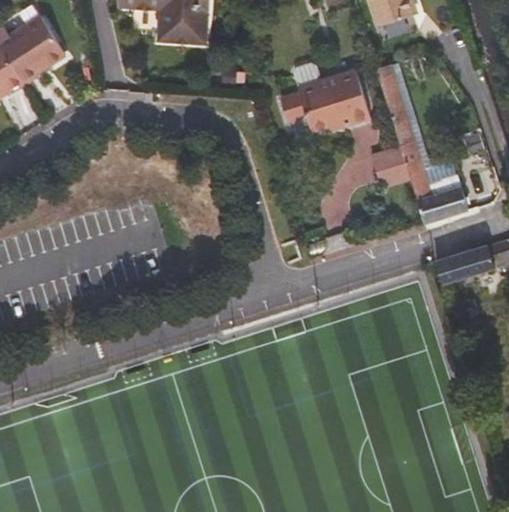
[(157,0),(157,37),(207,39),(207,0),(157,0)]
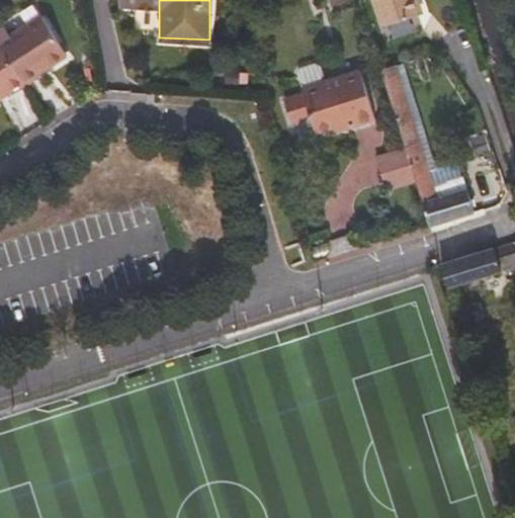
[(370,0),(379,25),(416,14),(411,0),(370,0)]
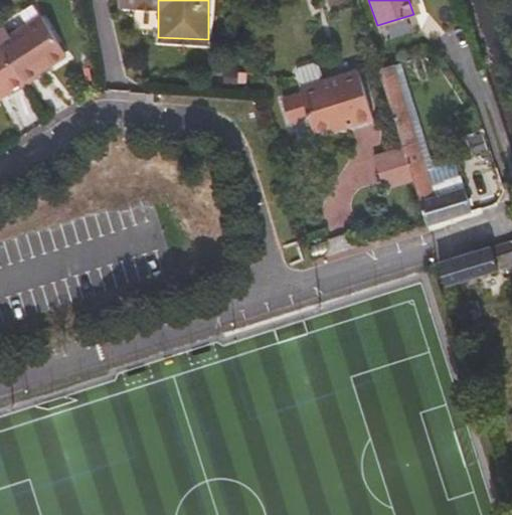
[(413,0),(408,0),(413,14),(417,13),(413,0)]
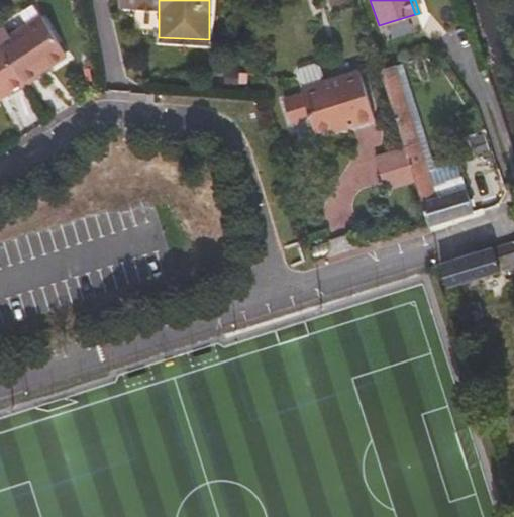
[(0,50),(5,59),(23,88),(37,79),(35,74),(44,68),(45,70),(65,58),(39,18),(9,37),(4,29),(0,31),(0,50)]
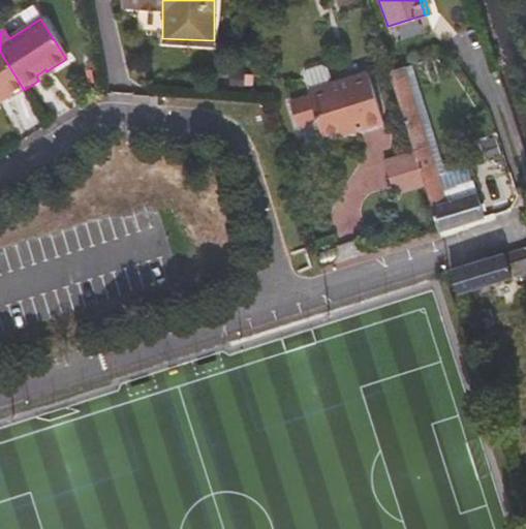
[(10,98),(24,90),(5,60),(0,52),(0,97),(7,93),(10,98)]
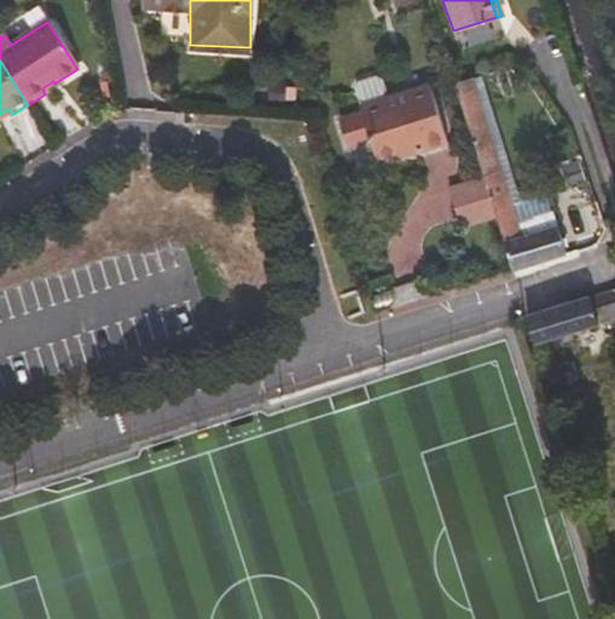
[(361,106),(384,99),(378,79),(373,76),(358,80),(354,86),(361,106)]
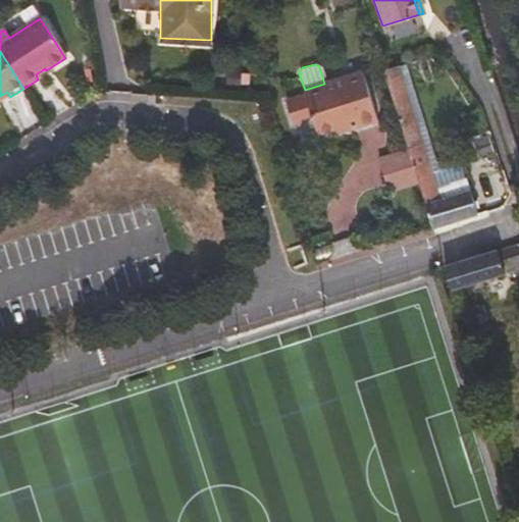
[(417,180),(431,227),(476,214),(464,178),(434,187),(400,79),(401,76),(398,66),(382,70),(407,148),(417,180)]
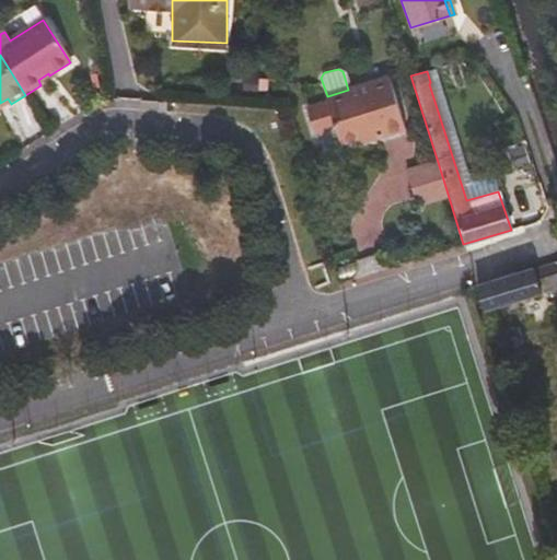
[(38,80),(41,85),(51,79),(49,76),(48,73),(38,80)]
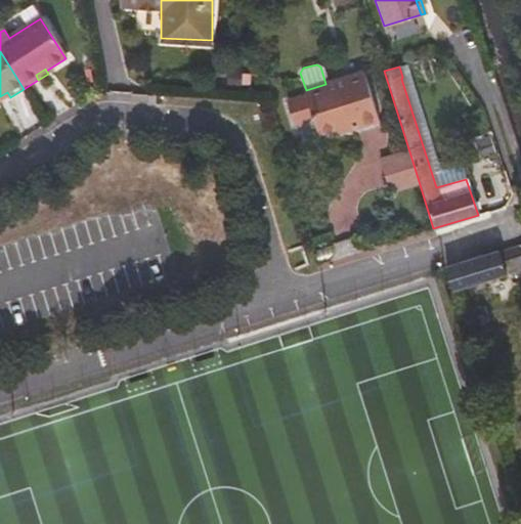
[(363,73),(326,84),(306,90),(305,90),(307,96),(287,102),(293,125),(313,119),(318,134),(346,125),(347,131),(378,122),(363,73)]
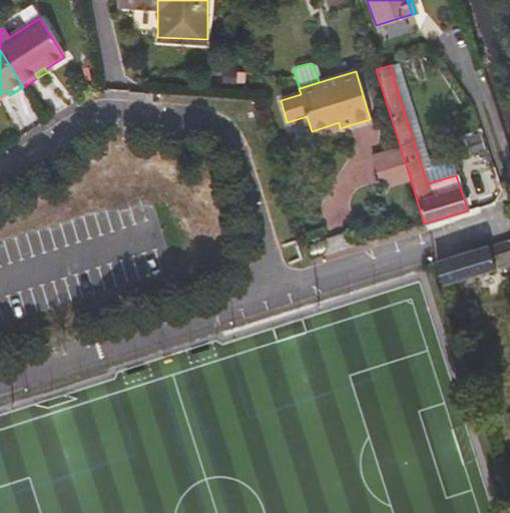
[(0,102),(10,95),(7,90),(0,94),(0,102)]
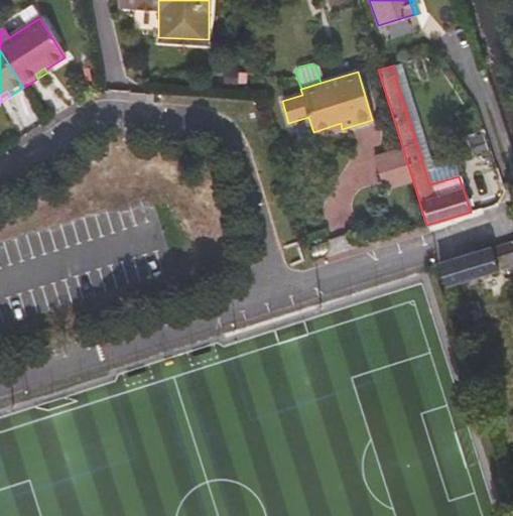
[(412,178),(402,146),(375,155),(384,187),(412,178)]
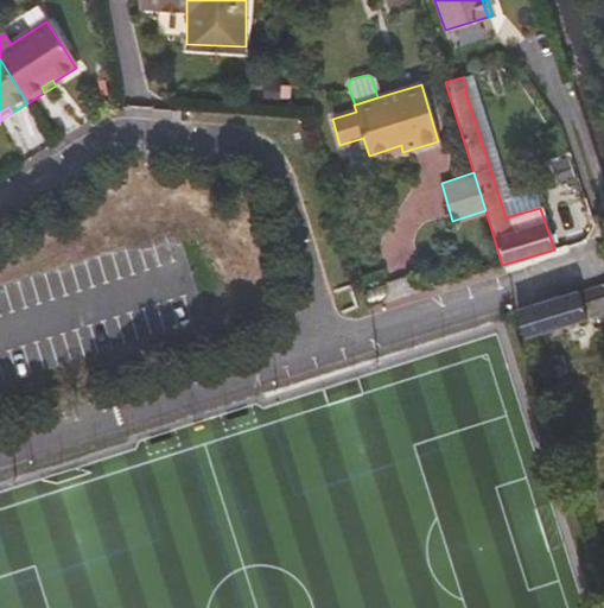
[(603,284),(516,311),(520,322),(525,339),(603,314),(603,284)]
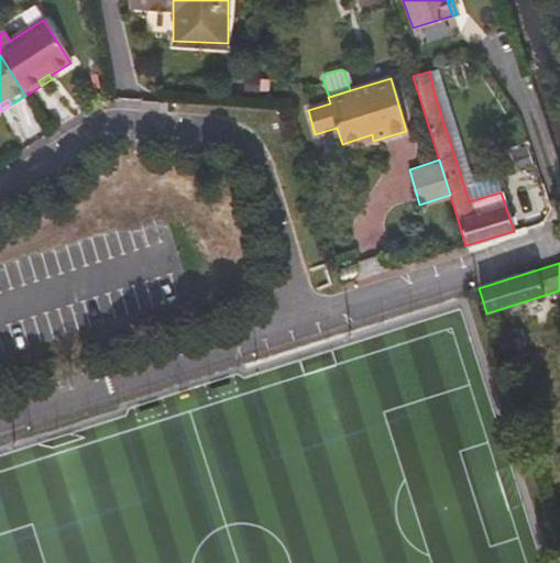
[(355,269),(336,275),(340,286),(358,280),(355,269)]
